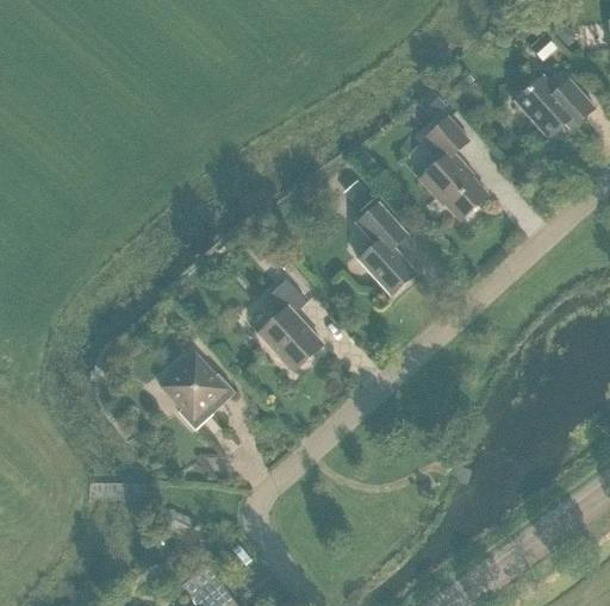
[(562,18),(552,29),(567,44),(578,33),(562,18)]
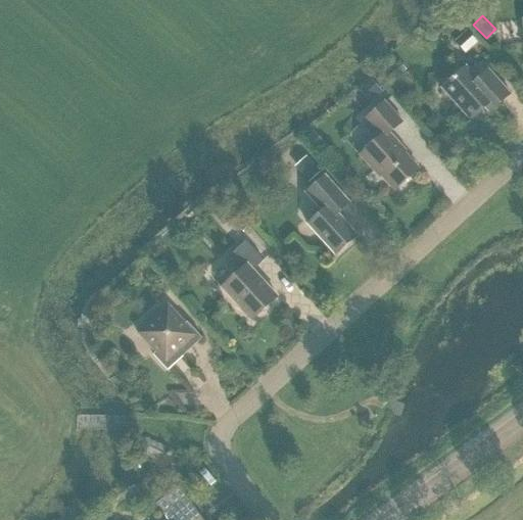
[(466,28),(454,39),(465,51),(477,40),(466,28)]
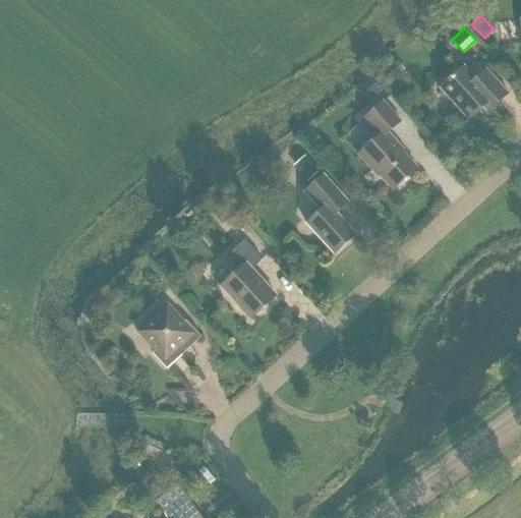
[(474,76),(463,64),(439,85),(467,117),(462,122),(486,101),(491,106),(507,91),(485,67),(474,76)]
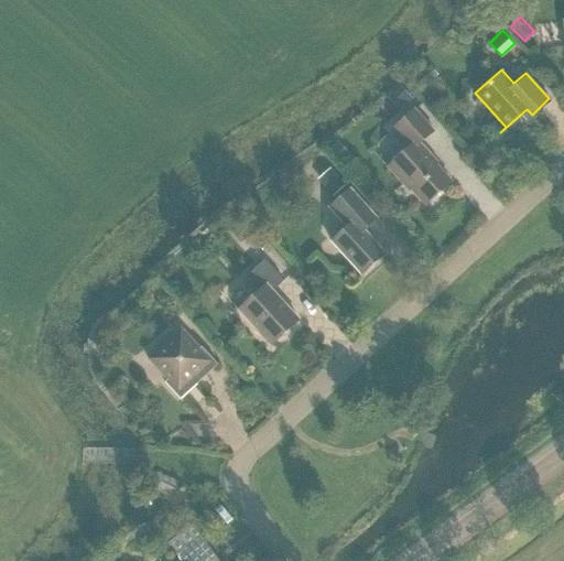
[(400,83),(393,88),(403,99),(405,103),(412,96),(400,83)]
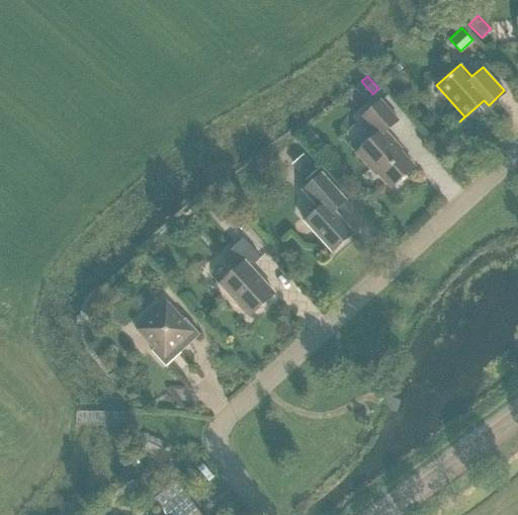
[(390,186),(414,164),(394,142),(395,141),(385,130),(398,118),(380,98),(360,116),(375,133),(355,152),(368,166),(370,165),(390,186)]
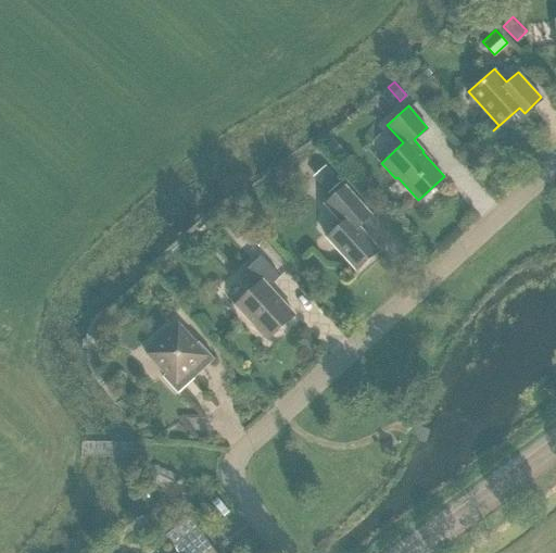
[(332,137),(323,146),(335,159),(344,150),(332,137)]
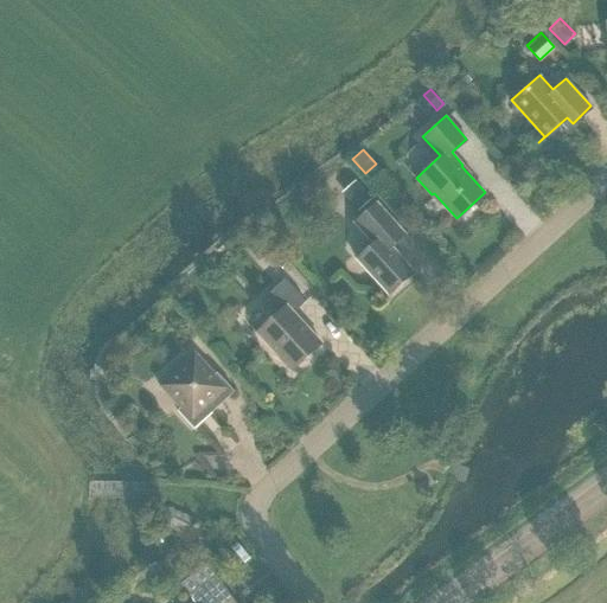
[(357,209),(371,196),(352,175),(339,188),(357,209)]
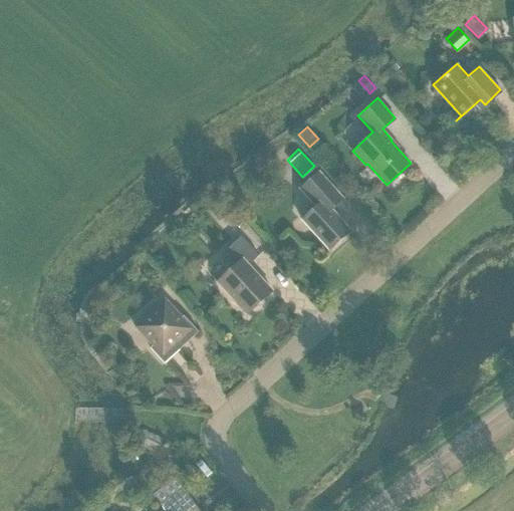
[(329,248),(350,229),(331,208),(343,197),(318,171),(300,188),(316,205),(301,218),(329,248)]
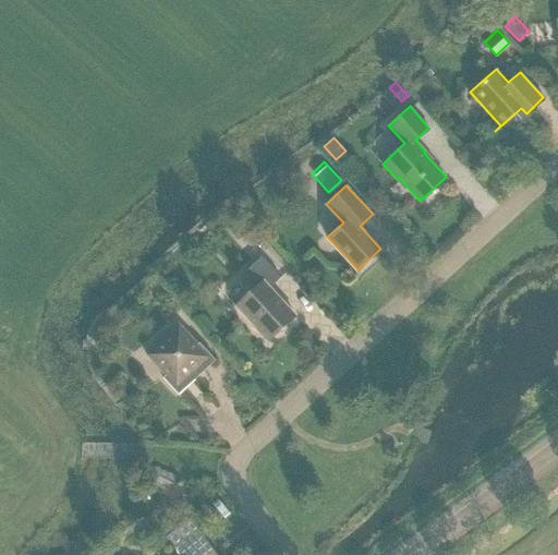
[(249,228),(241,234),(250,244),(257,237),(249,228)]
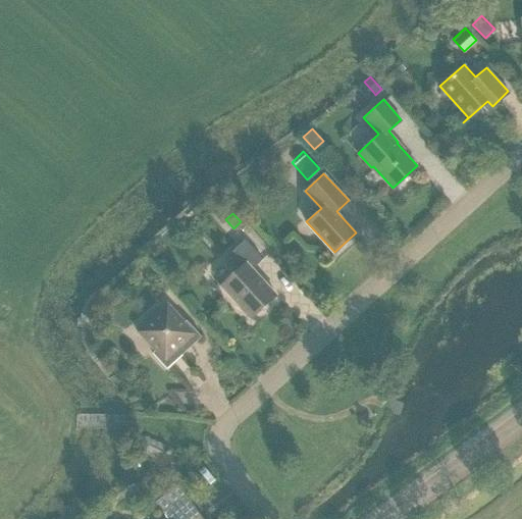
[(250,318),(276,294),(252,267),(262,258),(245,239),(226,255),(239,268),(220,284),(250,318)]
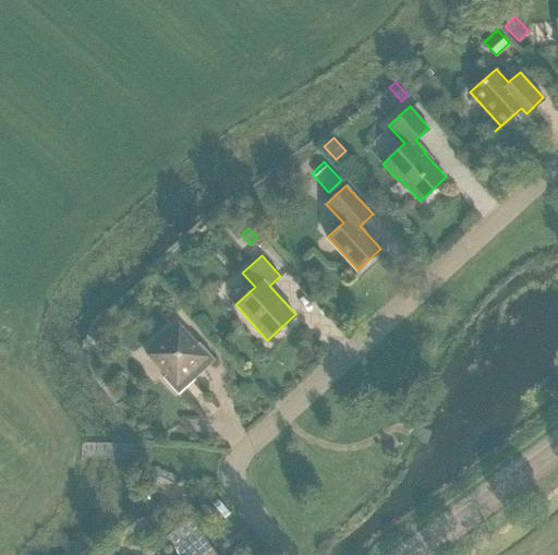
[(197,342),(179,323),(146,353),(165,374),(162,376),(178,393),(215,359),(198,341),(197,342)]
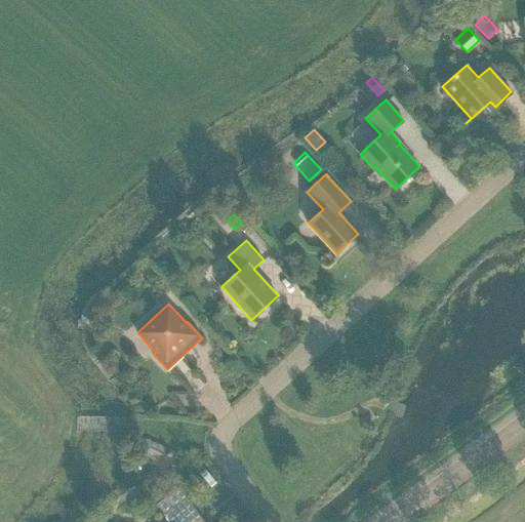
[(148,437),(140,452),(150,457),(158,441),(148,437)]
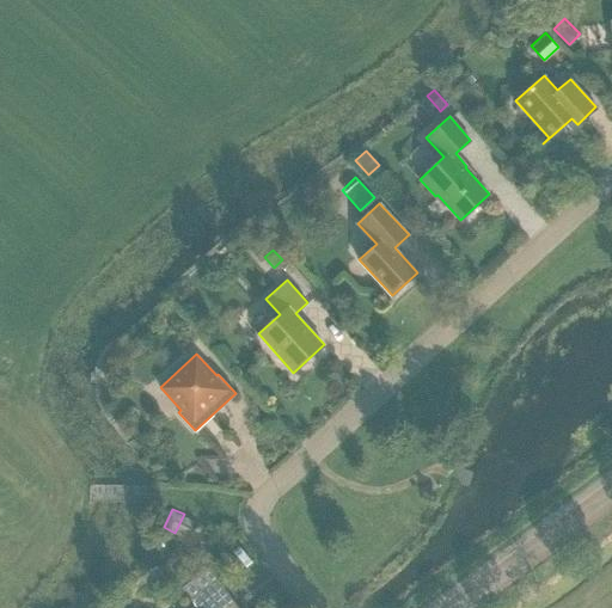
[(218,577),(209,566),(187,582),(195,594),(190,597),(199,607),(245,607),(221,575),(218,577)]
